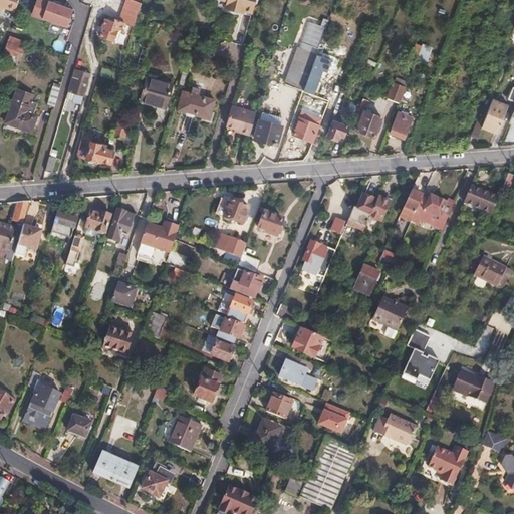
[(0,0),(0,12),(3,6),(15,10),(18,0),(0,0)]
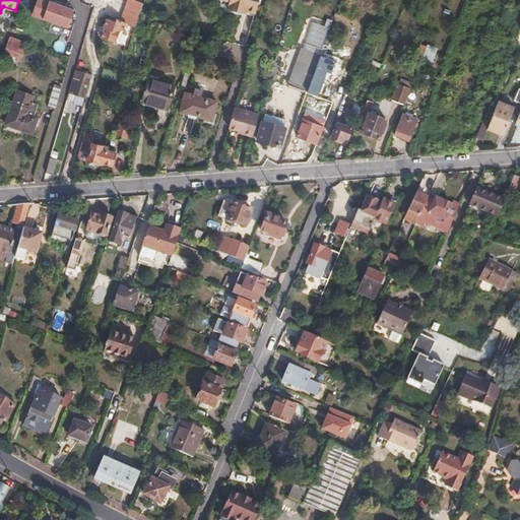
[(74,10),(46,0),(38,0),(34,13),(68,26),(74,10)]
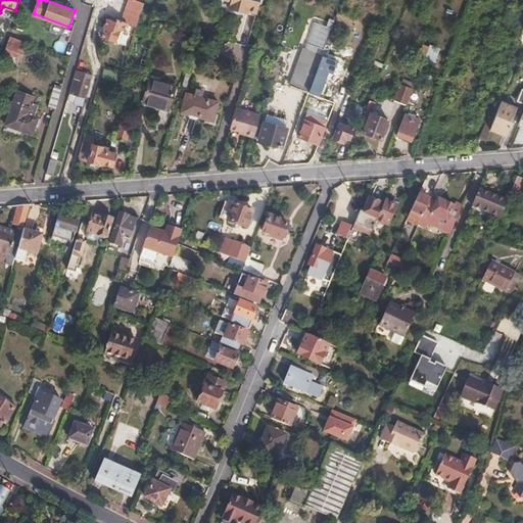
[(142,9),(144,2),(139,0),(129,0),(128,4),(142,9)]
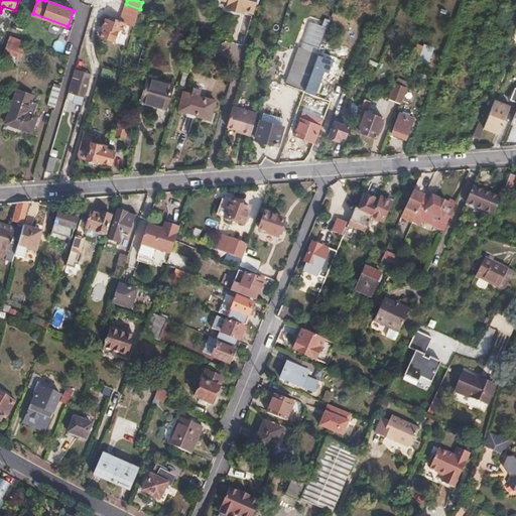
[(228,0),(227,8),(237,11),(239,7),(245,10),(253,12),(257,0),(228,0)]
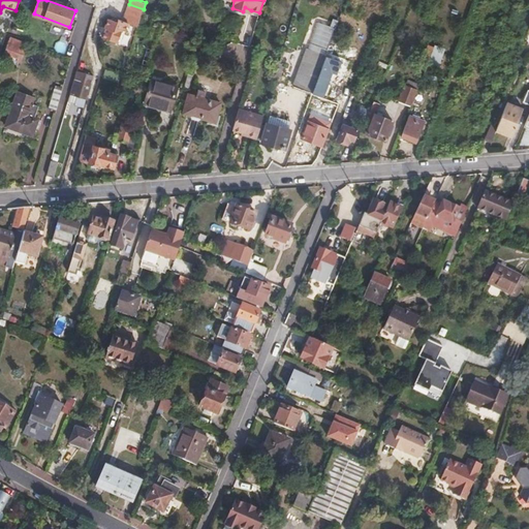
[(141,18),(144,9),(129,4),(126,12),(141,18)]
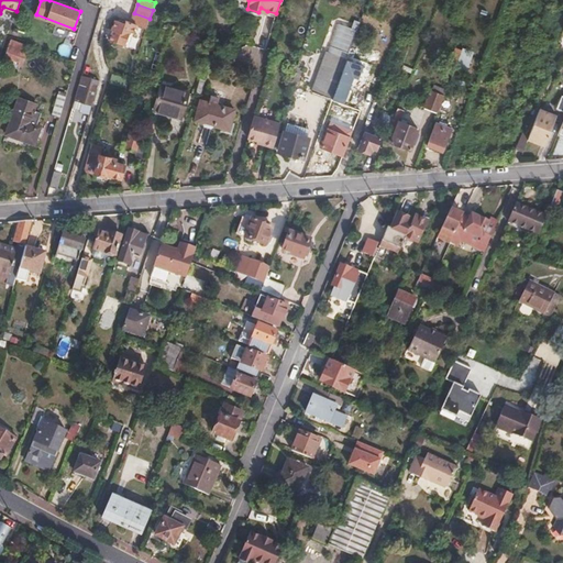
[(136,24),(146,28),(146,25),(150,19),(134,13),(131,21),(131,22),(136,24)]
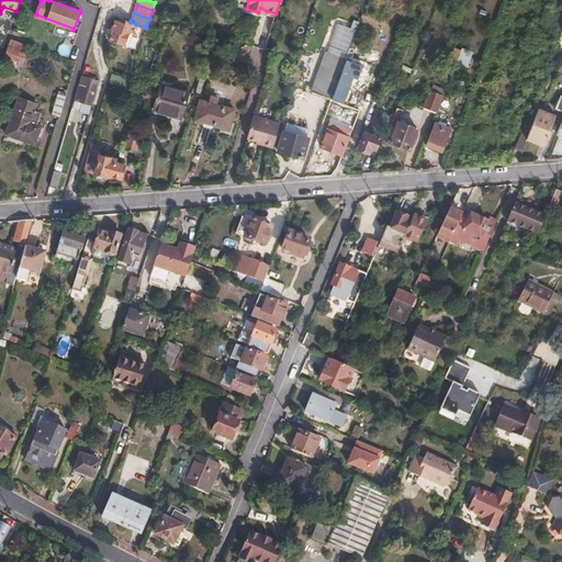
[(127,46),(136,24),(131,22),(131,21),(126,19),(124,21),(115,18),(111,29),(113,30),(110,40),(127,46)]
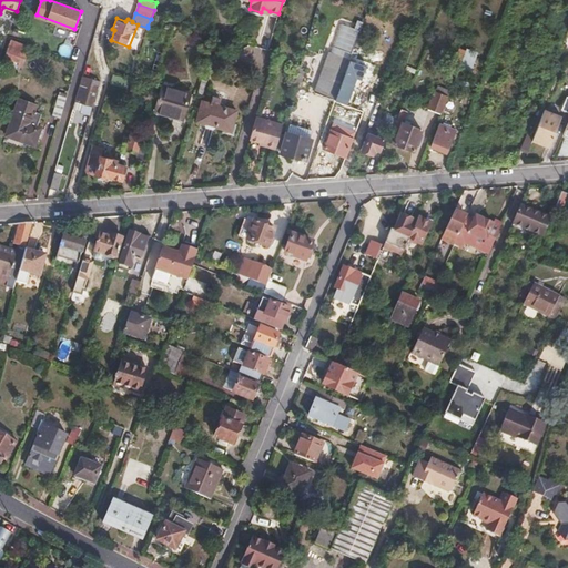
[(24,62),(29,48),(23,46),(22,48),(10,43),(6,56),(24,62)]
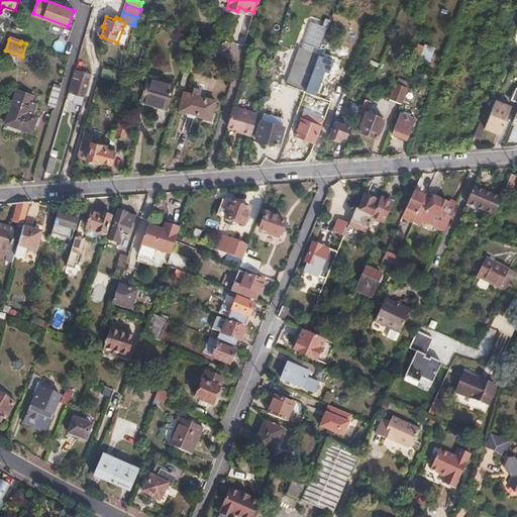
[(318,56),(299,48),(286,83),(306,90),(314,67),(318,56)]
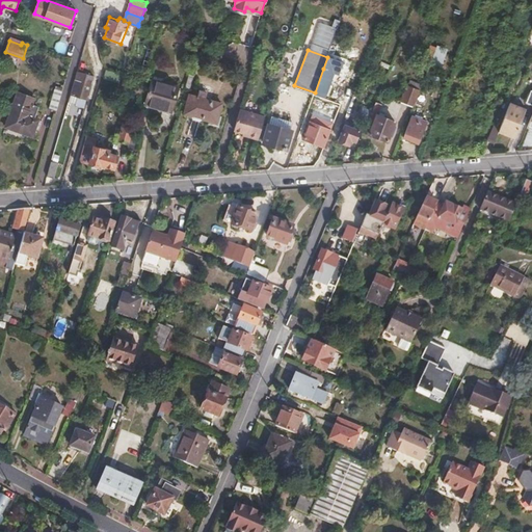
[(439,71),(445,54),(435,51),(428,68),(439,71)]
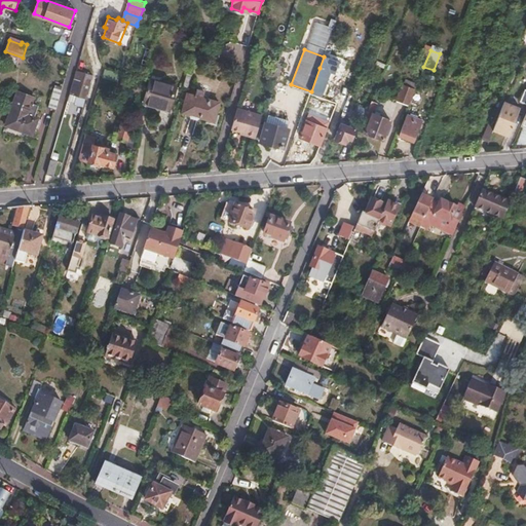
[(326,84),(331,71),(320,68),(311,91),(310,92),(321,96),(324,88),(327,90),(329,86),(326,84)]
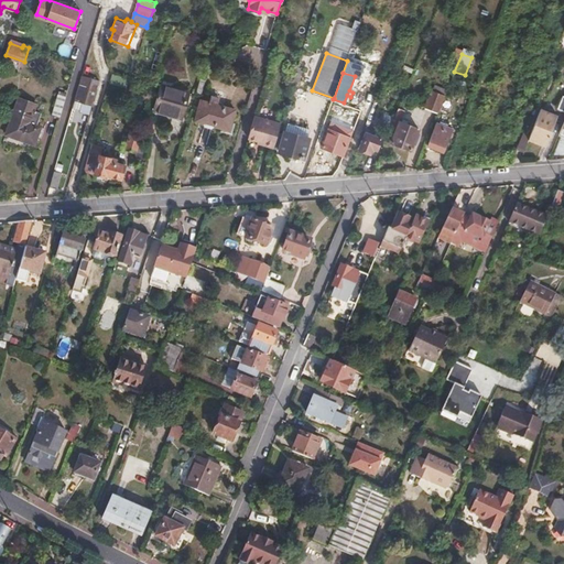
[(99,82),(82,75),(73,108),(89,115),(99,82)]
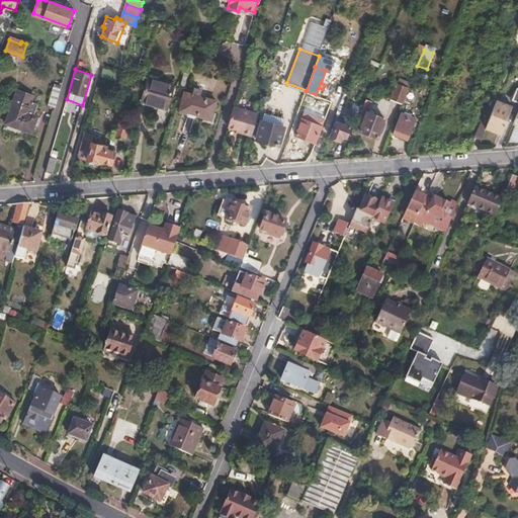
[(397,84),(391,97),(403,101),(411,83),(400,78),(398,84),(397,84)]
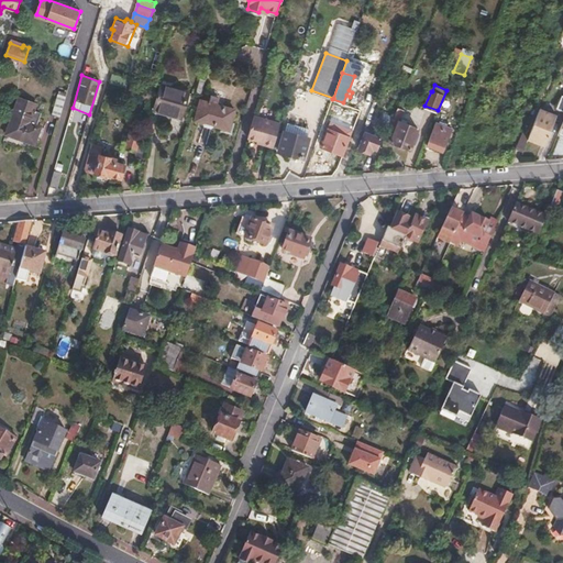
[(190,91),(189,99),(187,99),(188,96),(161,88),(154,111),(181,120),(183,114),(187,116),(194,92),(190,91)]
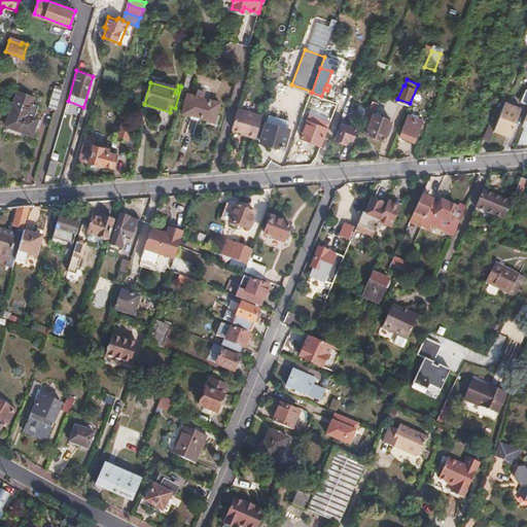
[(56,110),(62,92),(54,89),(48,108),(56,110)]
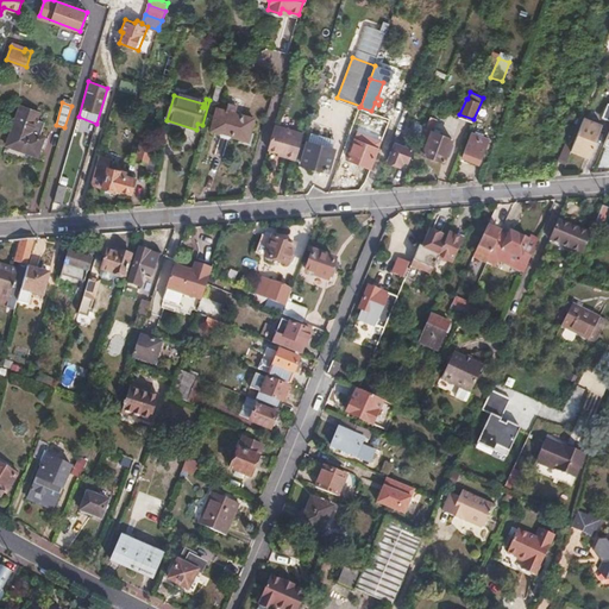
[(397,129),(406,107),(407,104),(401,102),(396,113),(395,113),(390,125),(397,129)]
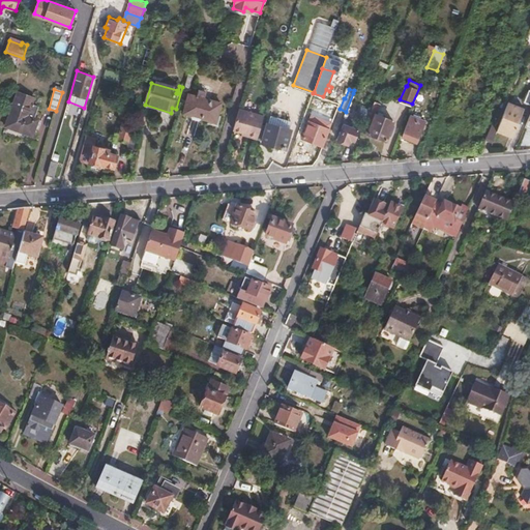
[(18,91),(11,109),(34,117),(38,107),(33,105),(35,97),(18,91)]
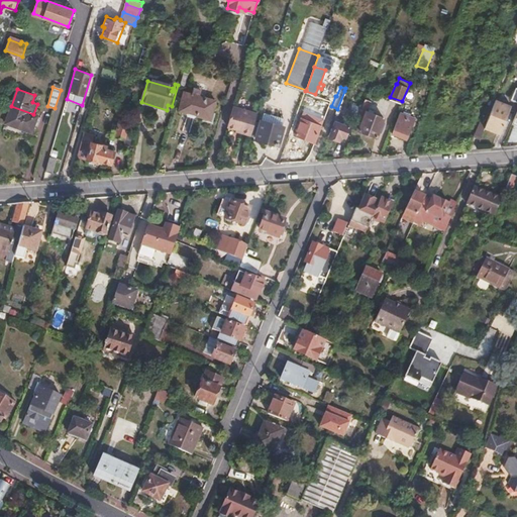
[(337,109),(335,114),(341,116),(346,105),(347,106),(349,102),(351,103),(354,95),(344,91),(337,109)]
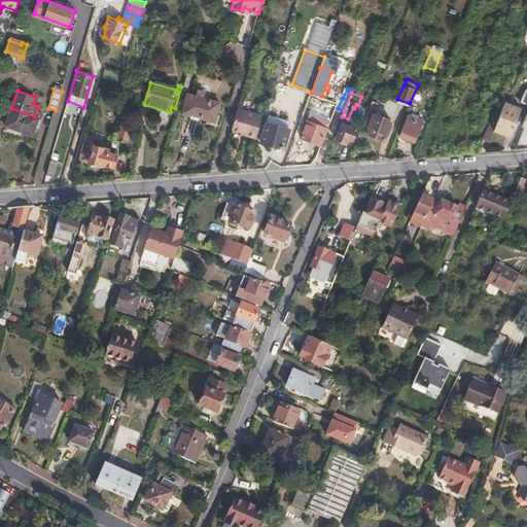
[(219,103),(188,94),(183,112),(214,120),(219,103)]
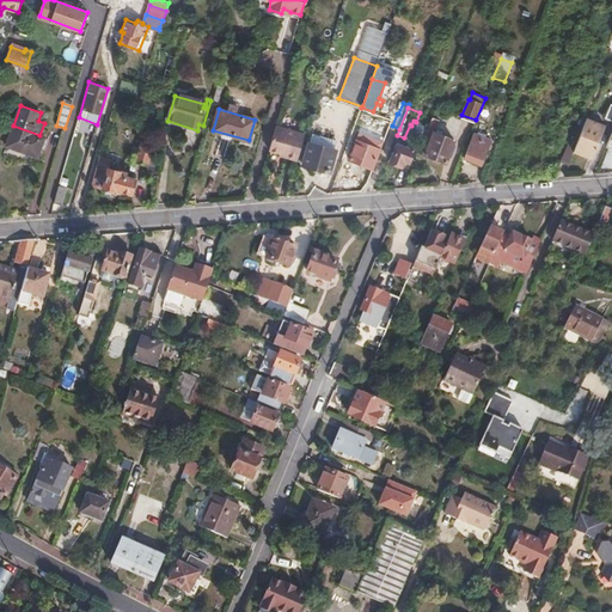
[(427,128),(424,136),(429,139),(424,153),(445,161),(453,139),(433,132),(438,121),(432,117),(427,128)]
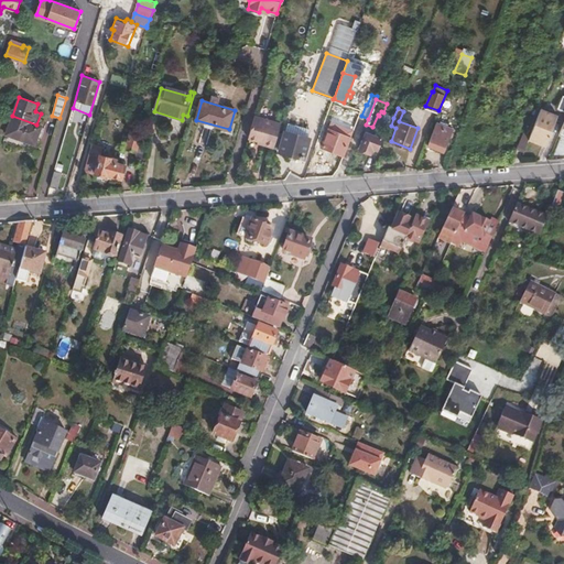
[(541,108),(530,134),(546,142),(557,116),(541,108)]
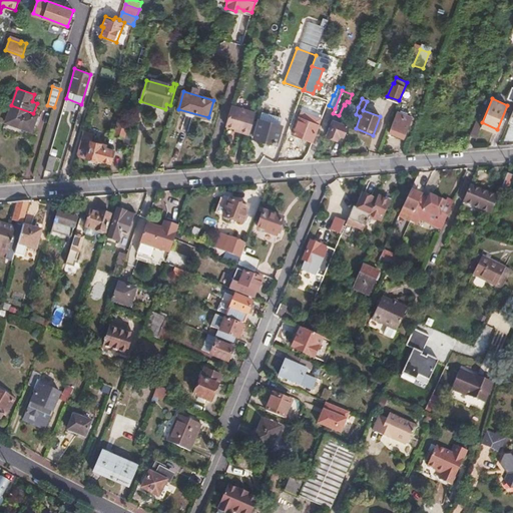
[(231,104),(225,125),(239,129),(239,131),(249,134),(257,112),(231,104)]
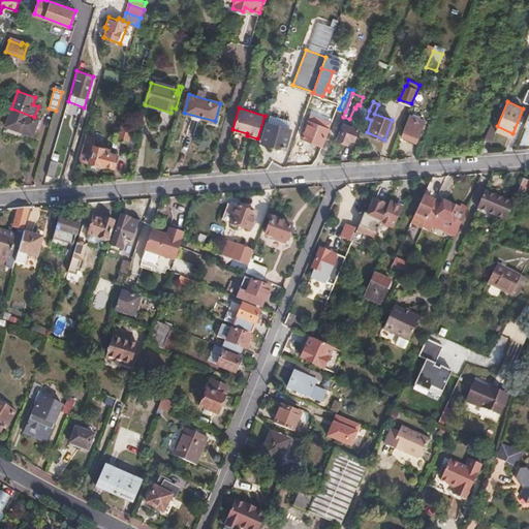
[(358,115),(367,118),(369,111),(361,107),(358,115)]
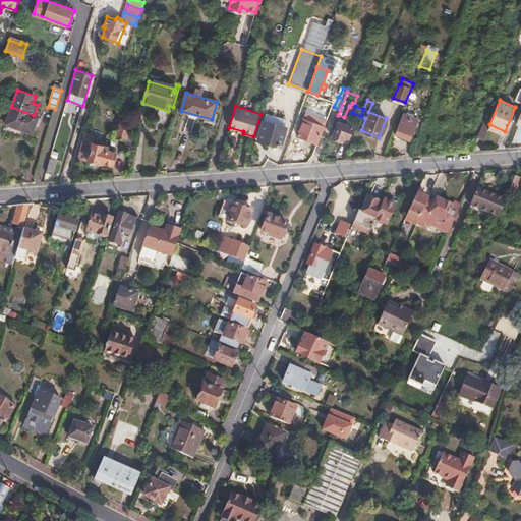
[(34,115),(11,107),(5,124),(33,134),(39,117),(34,115)]
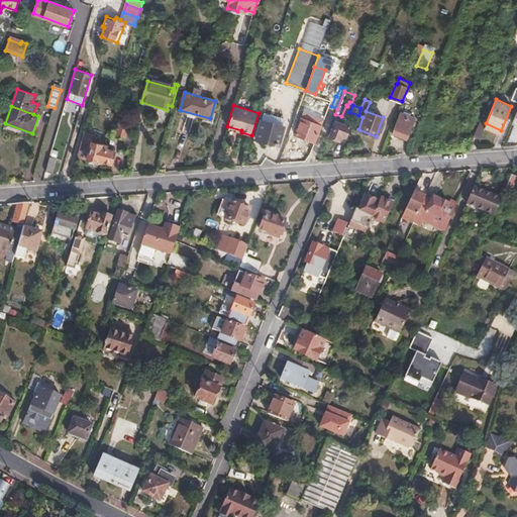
[(295,119),(291,130),(295,131),(294,134),(314,142),(323,119),(303,111),(299,121),(295,119)]
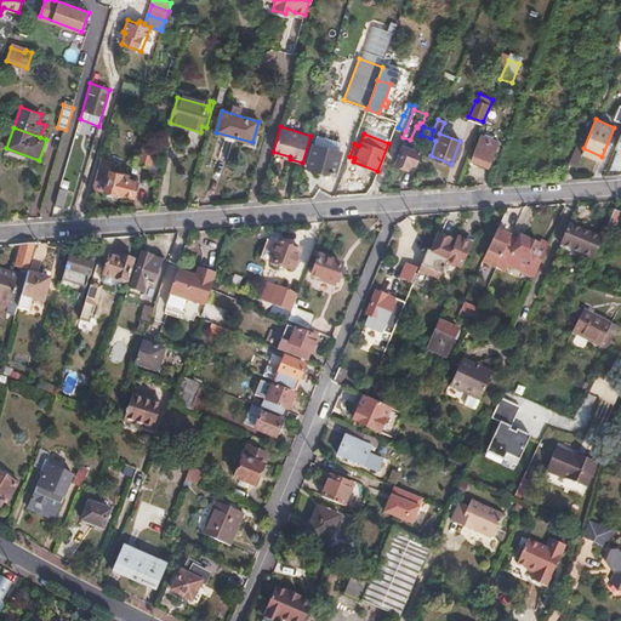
[(315,146),(339,152),(341,141),(318,136),(315,146)]
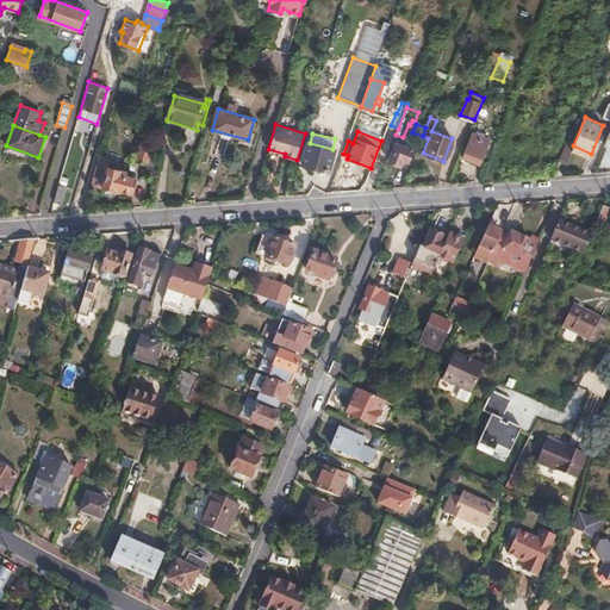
[(490,139),(472,134),(464,156),(480,163),(490,139)]
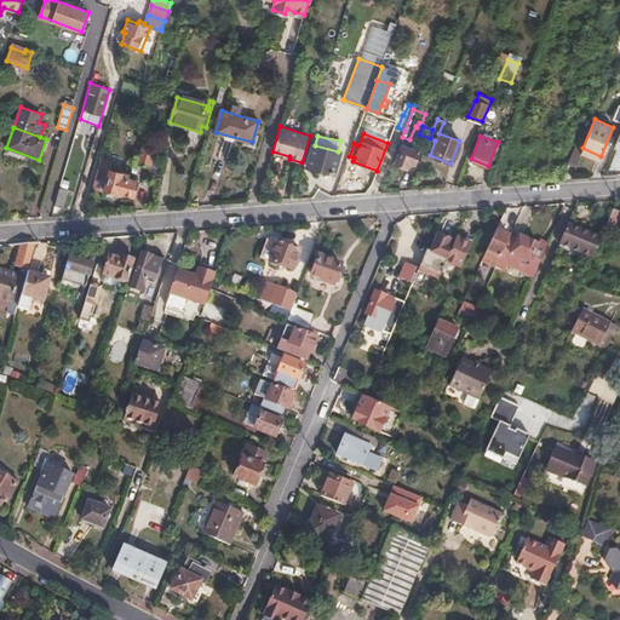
[(412,145),(405,143),(396,165),(407,168),(409,162),(414,164),(419,153),(411,150),(412,145)]
